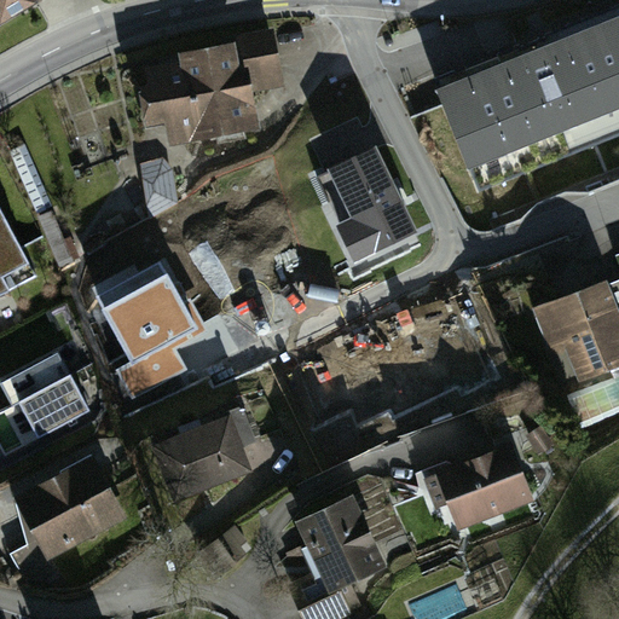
[(0,0),(0,32),(53,0),(0,0)]
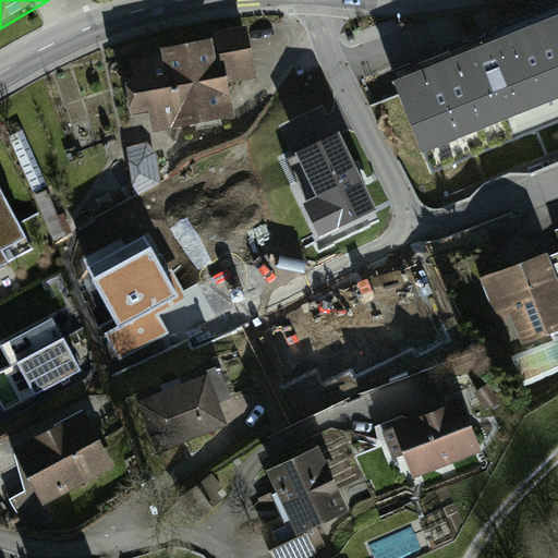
[(557,17),(395,82),(423,153),(557,99),(557,17)]
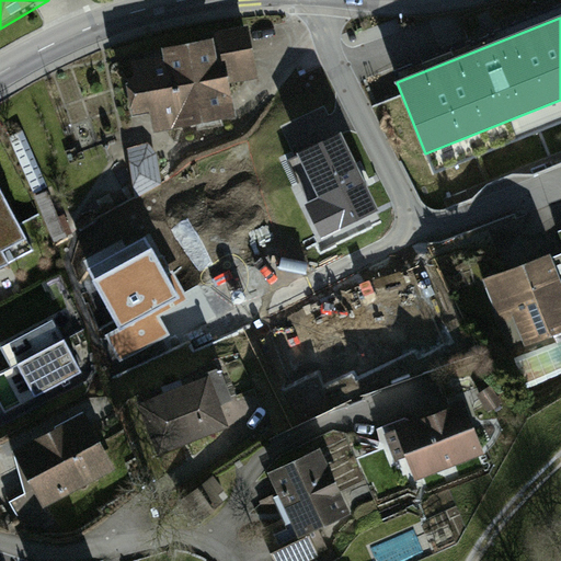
[(130,71),(139,126),(158,123),(161,141),(247,127),(241,94),(258,91),(247,23),(199,31),(202,46),(161,53),(163,66),(130,71)]
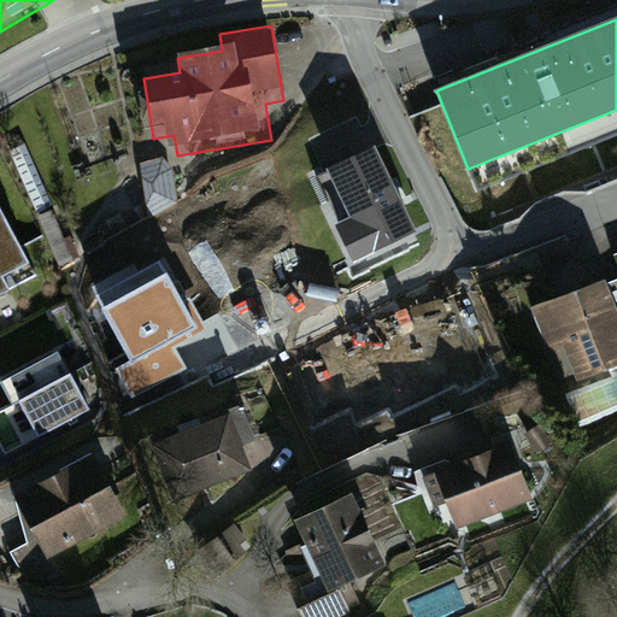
[(376,148),(328,171),(351,218),(335,225),(353,262),(416,231),(376,148)]
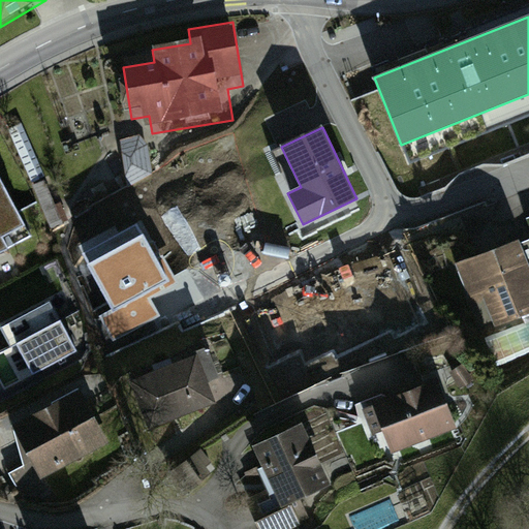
[(0,173),(0,251),(33,234),(0,173)]
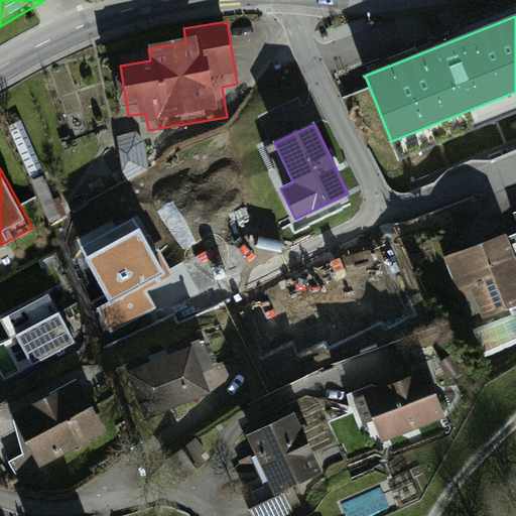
[(136,215),(79,246),(110,305),(98,311),(109,333),(155,307),(146,290),(170,278),(136,215)]
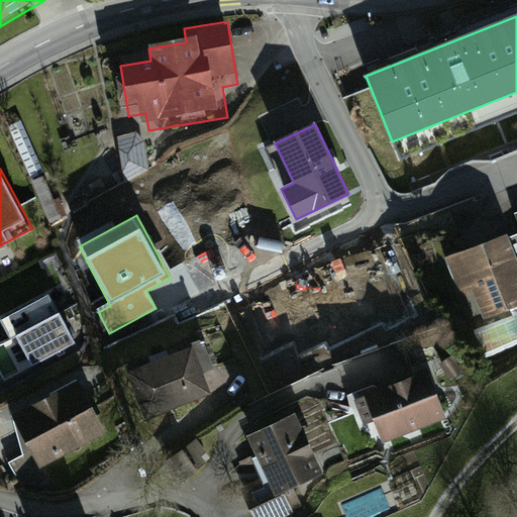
[(516,253),(511,238),(441,266),(453,297),(472,290),(486,326),(516,314),(516,253)]
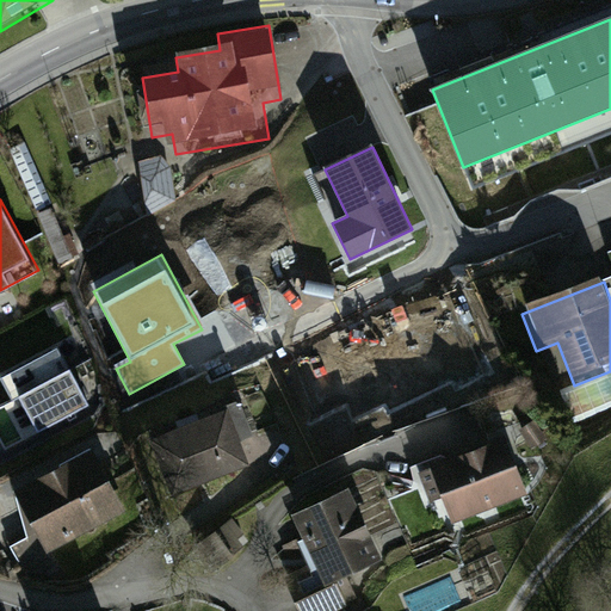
[(90,403),(56,343),(0,372),(0,376),(31,434),(90,403)]
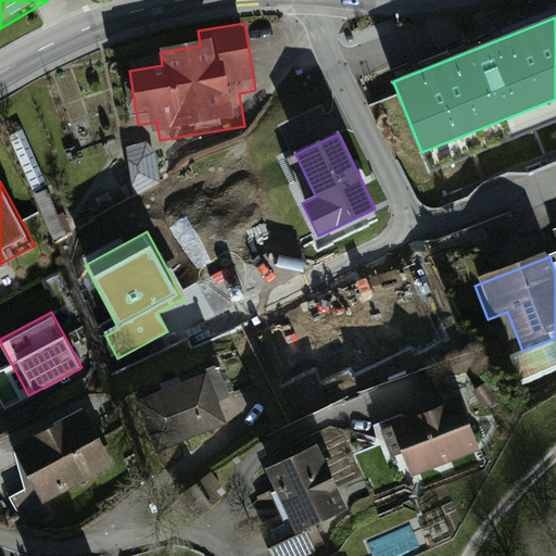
[(206,380),(139,407),(162,463),(229,434),(206,380)]
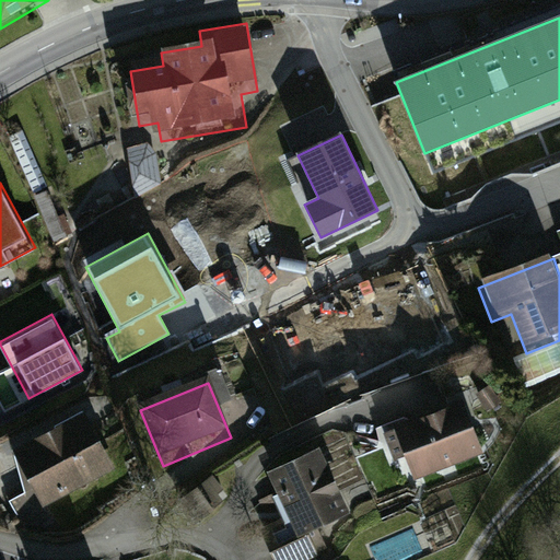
[(463,401),(392,428),(411,482),(482,456),(463,401)]
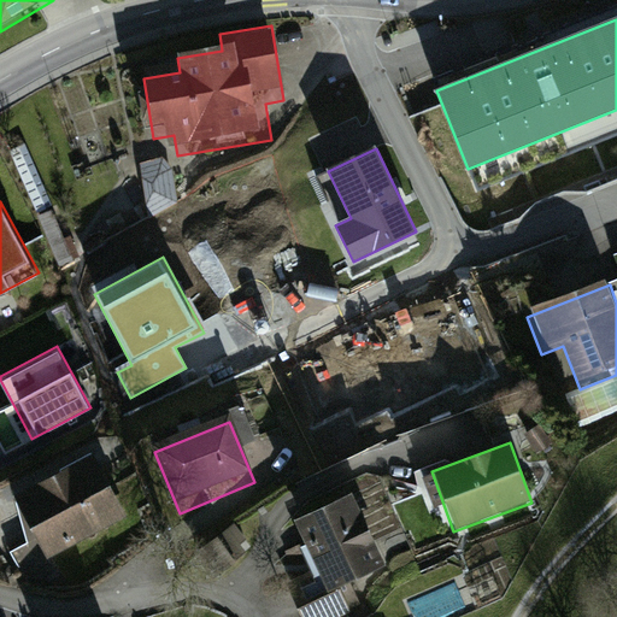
[(99,466),(22,501),(24,547),(6,560),(29,593),(54,574),(48,559),(125,524),(99,466)]
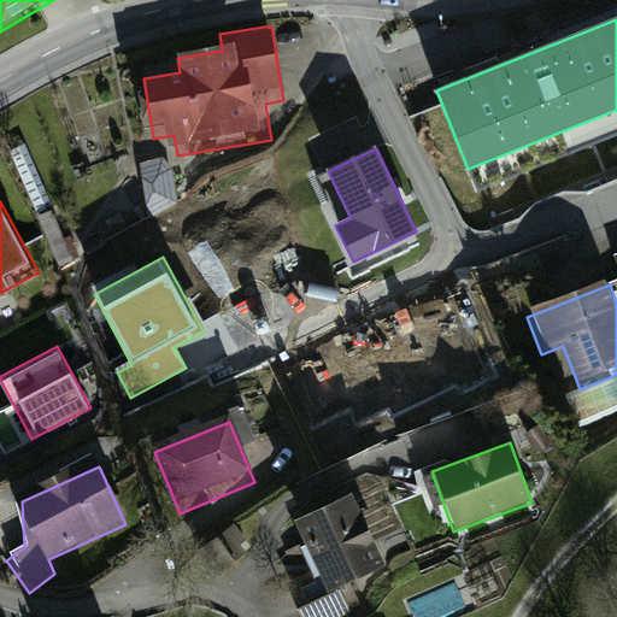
[(365,499),(297,526),(316,576),(287,587),(298,616),(345,616),(357,612),(348,591),(394,573),(365,499)]
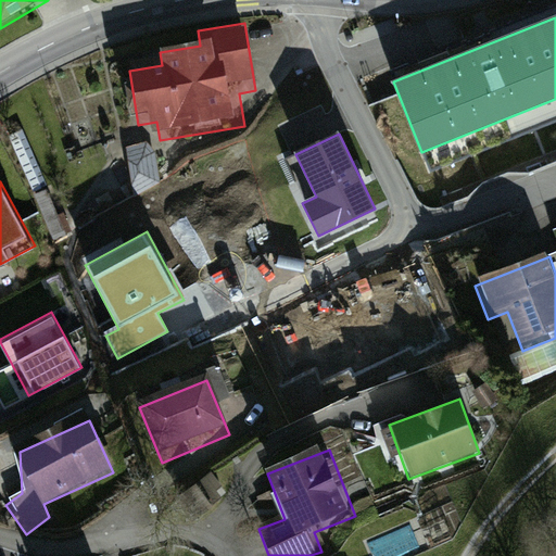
[(211,475),(197,487),(210,502),(224,489),(211,475)]
